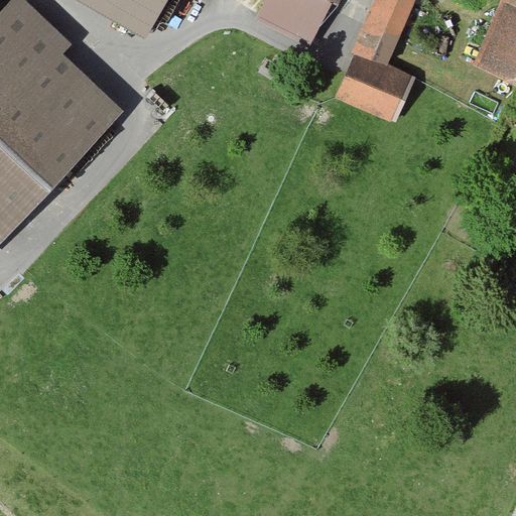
[(0,236),(122,110),(61,52),(71,43),(24,0),(9,0),(0,10),(0,236)]
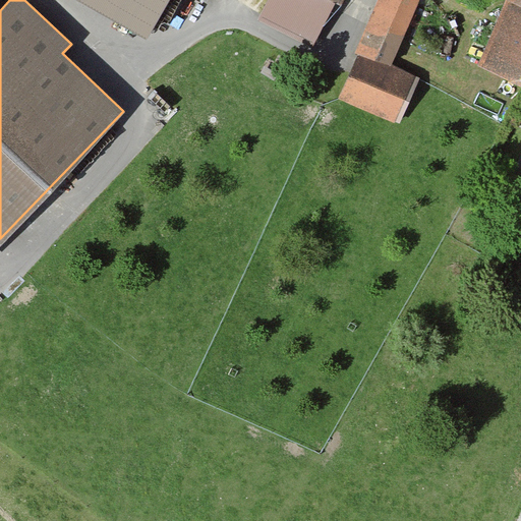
[(93,0),(138,26),(153,0),(93,0)]
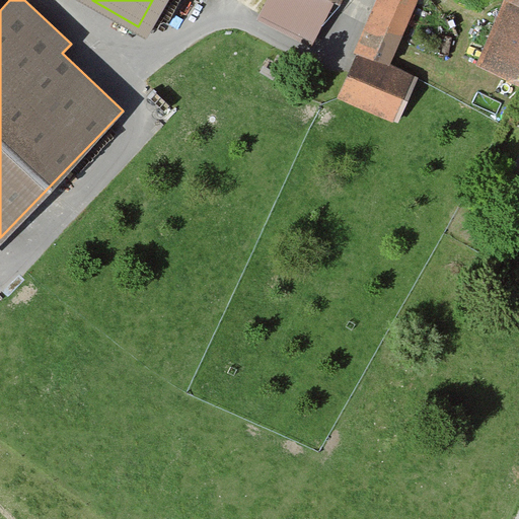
[(312,44),(335,0),(267,0),(260,16),(312,44)]
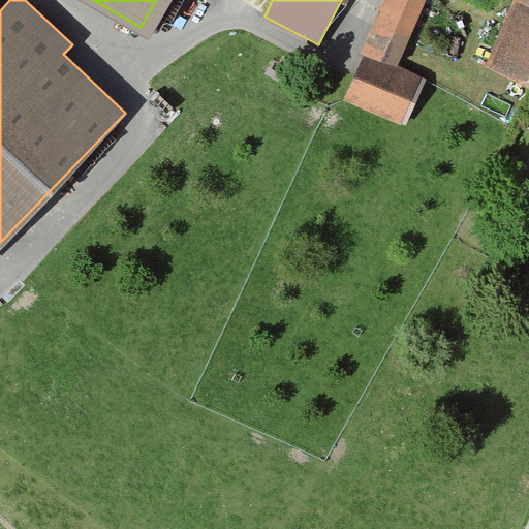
[(397,67),(422,0),(382,0),(362,54),(397,67)]
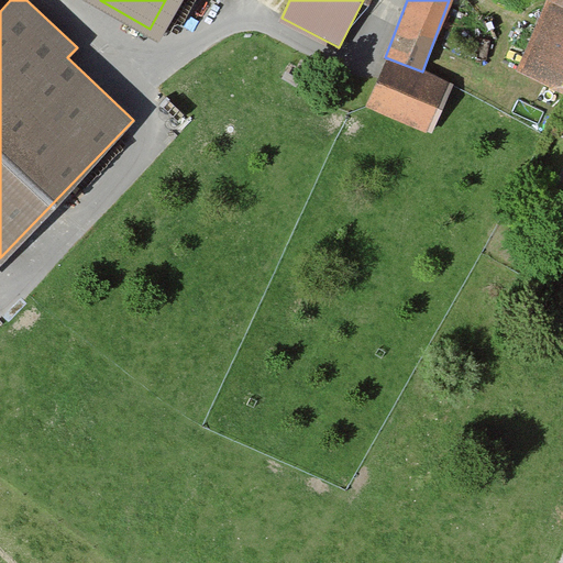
[(562,3),(554,0),(547,0),(520,69),(562,86),(562,3)]
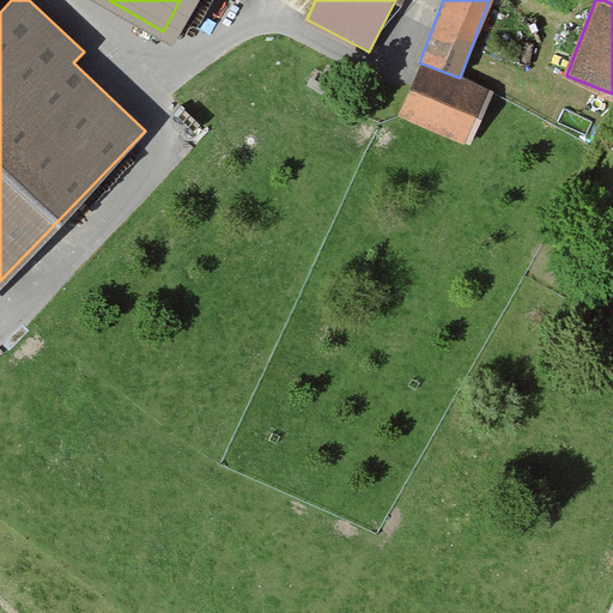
[(399,116),(471,144),(491,90),(460,78),(419,62),(399,116)]
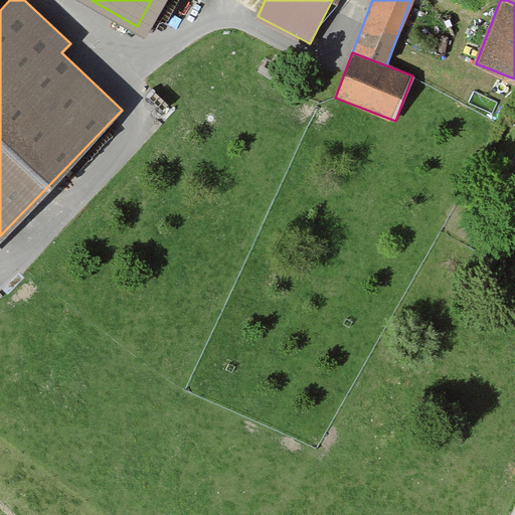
All buildings are outlined.
